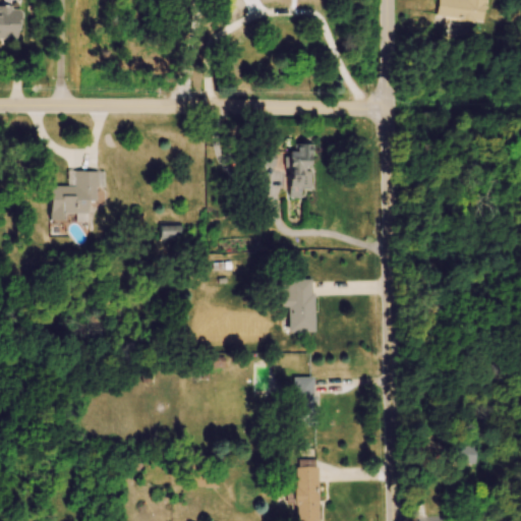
[(440,0),(439,19),(486,23),(487,0),(483,0),(440,0)]
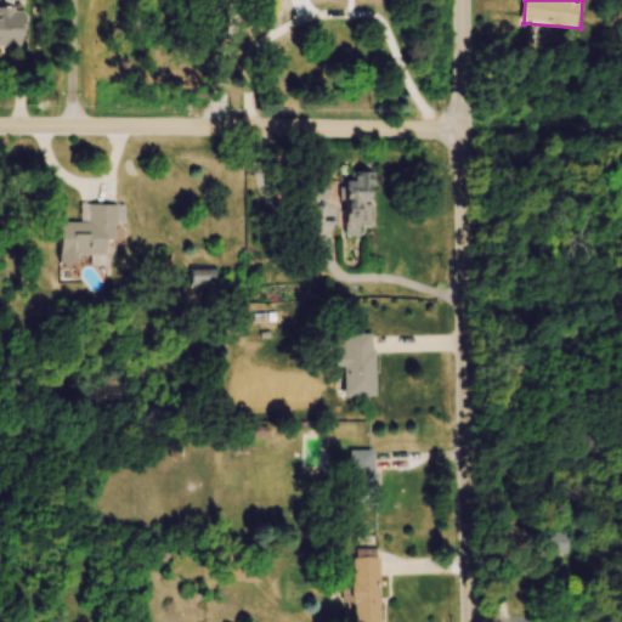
[(0,49),(23,49),(23,9),(0,9),(0,49)]
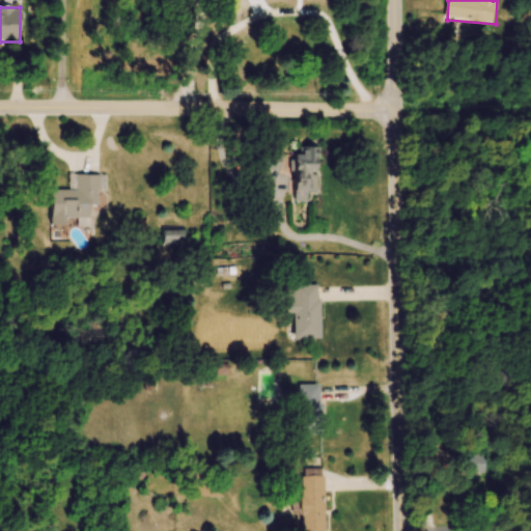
[(319,147),(295,147),(295,204),(319,204),(319,147)]
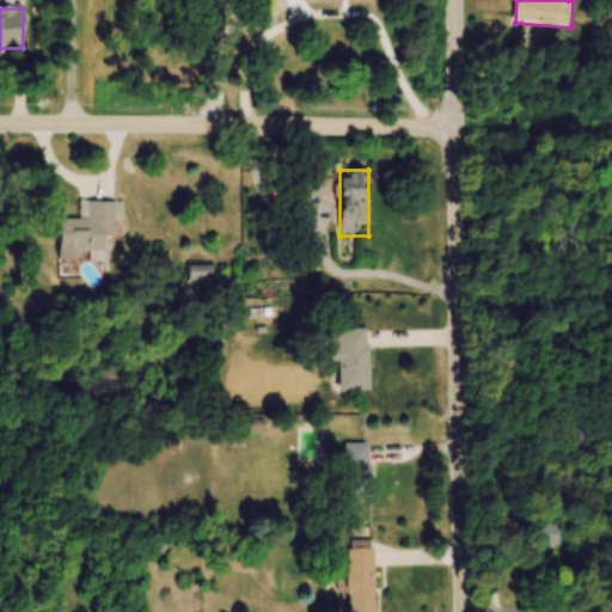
[(325,181),(305,181),(305,199),(325,199),(325,181)]
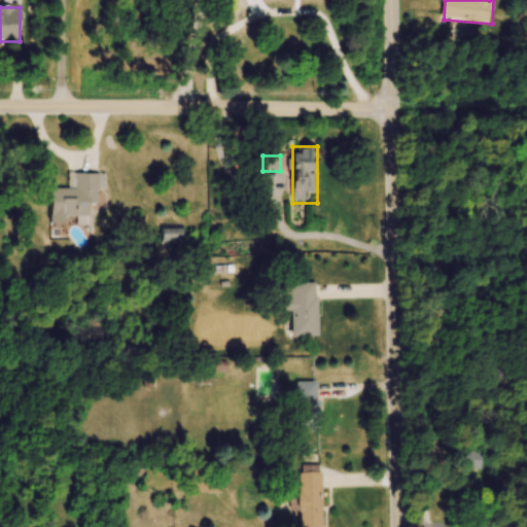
[(51,222),(91,222),(91,205),(99,205),(100,175),(76,175),(75,190),(53,190),(51,222)]
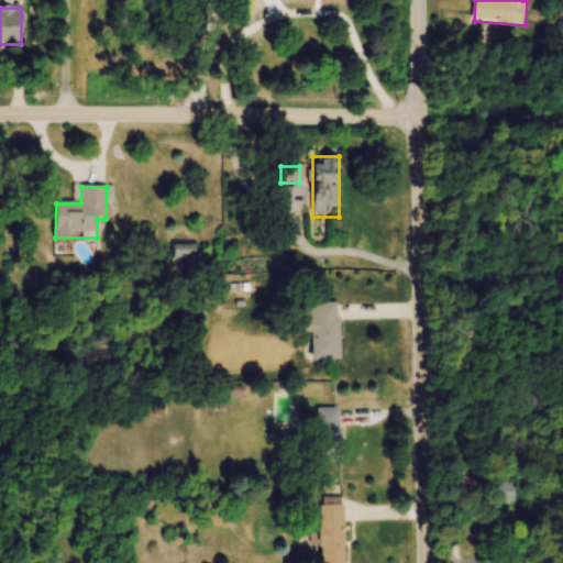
[(197,261),(197,246),(174,246),(174,261),(197,261)]
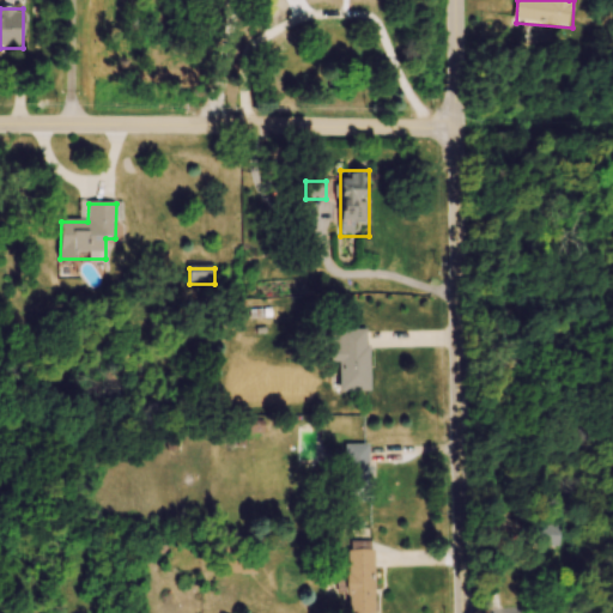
[(374,394),(374,332),(331,332),(331,364),(341,364),(341,394),(374,394)]
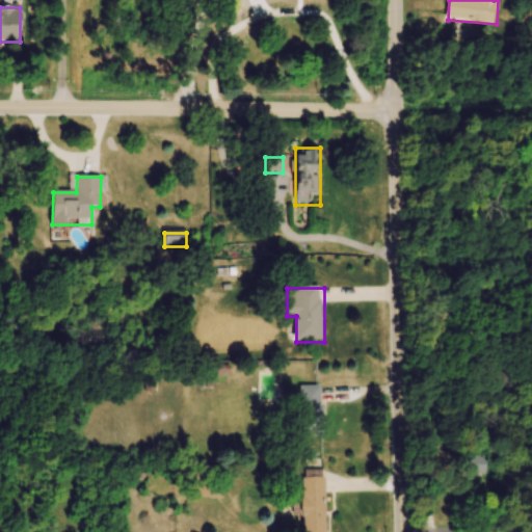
[(301,388),(302,437),(326,437),(325,388),(301,388)]
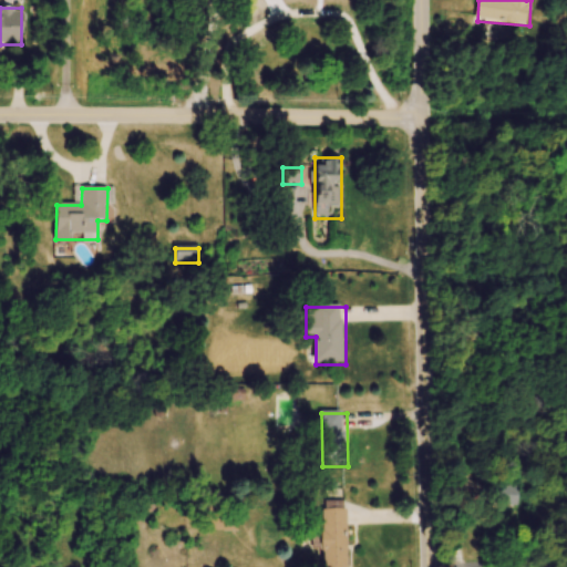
[(326,512),(325,566),(350,566),(351,512),(326,512)]
